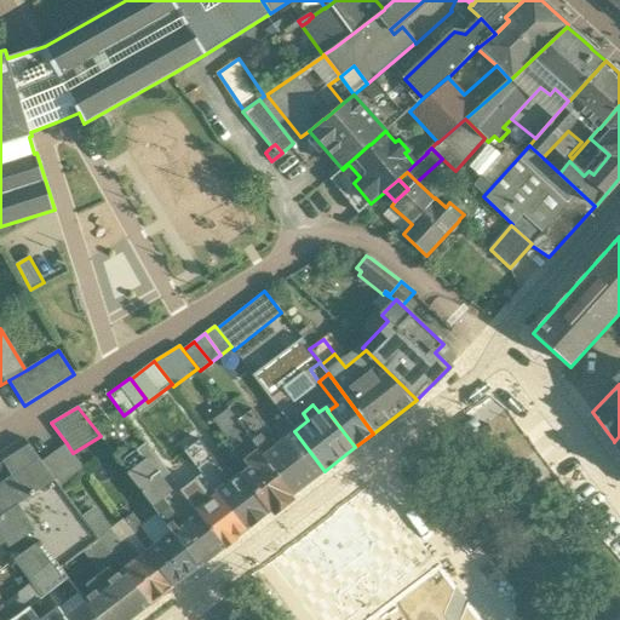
[(236,420),(228,409),(214,419),(251,468),(241,474),(270,512),(292,495),(263,455),(252,441),(236,420)]
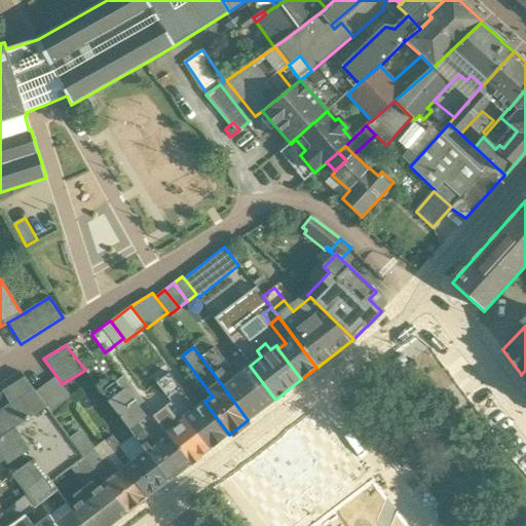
[(229,368),(214,347),(200,357),(214,374),(221,368),(224,373),(229,368)]
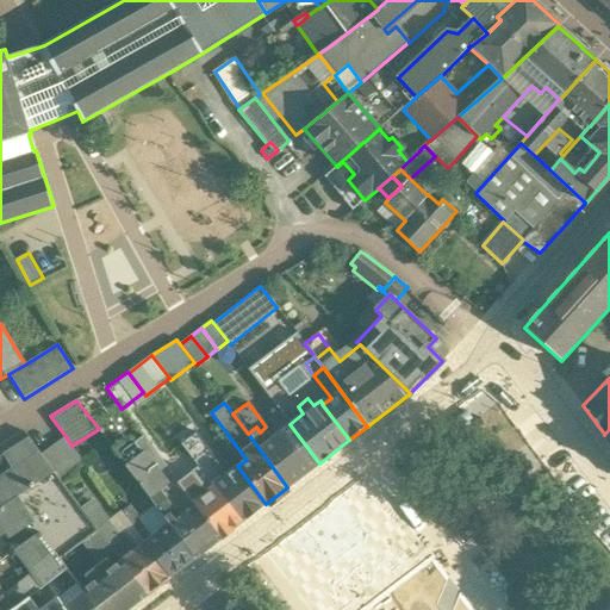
[(319,464),(290,424),(267,442),(259,448),(287,487),(319,464)]
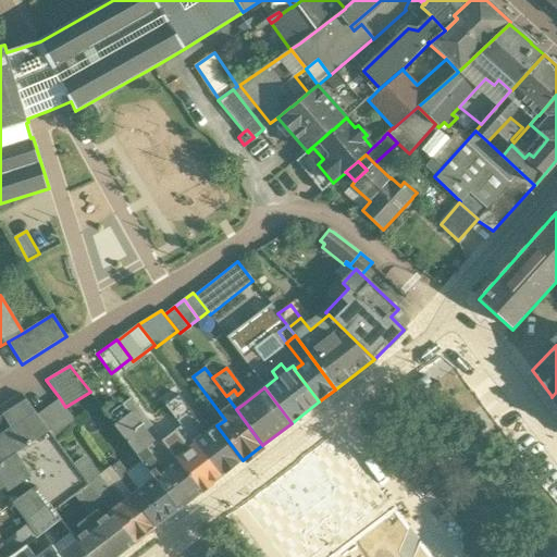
[(237,395),(234,390),(226,396),(236,409),(244,404),(237,395)]
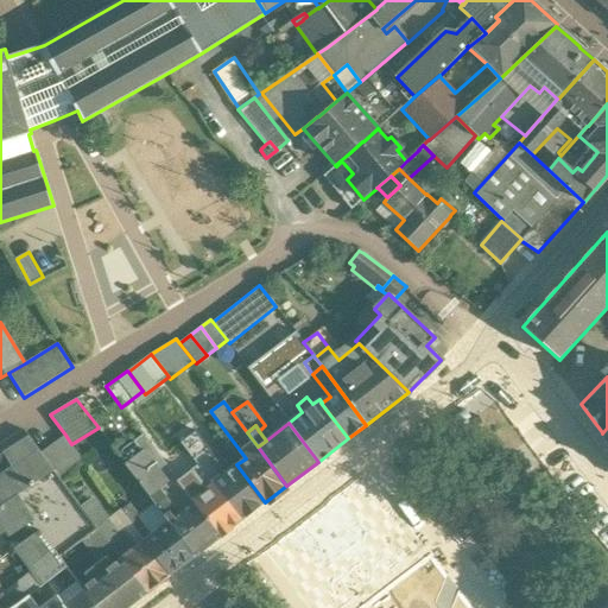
[(24,430),(0,444),(0,462),(33,442),(24,430)]
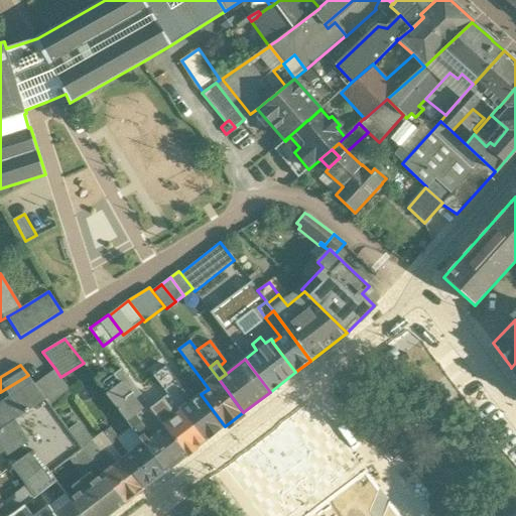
[(435,382),(422,366),(410,375),(423,392),(435,382)]
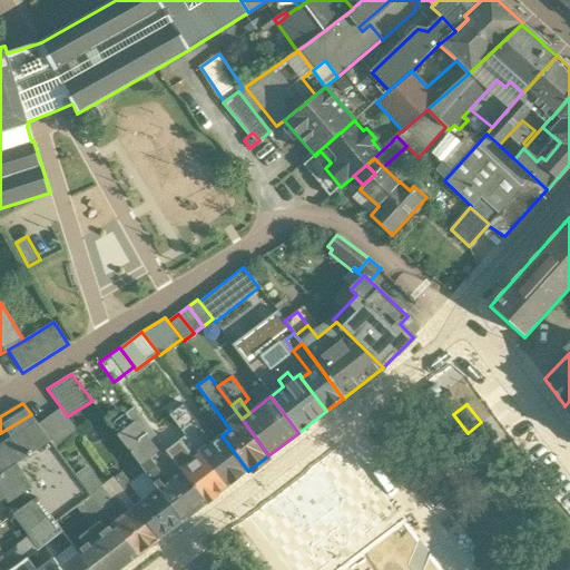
[(222,435),(209,445),(206,441),(209,439),(184,405),(170,415),(174,420),(176,422),(226,488),(248,471),(222,435)]
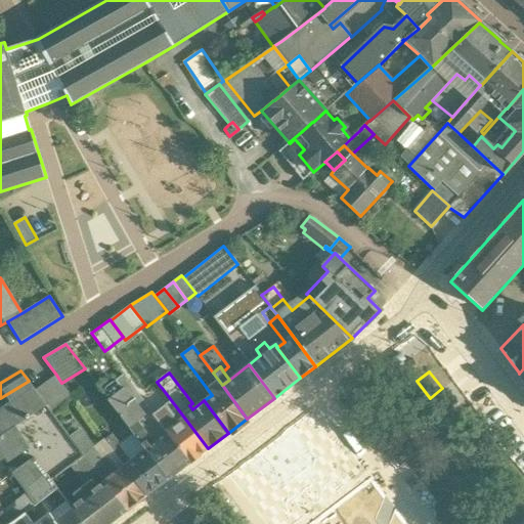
[(56,375),(35,390),(47,405),(51,411),(72,396),(61,383),(56,375)]
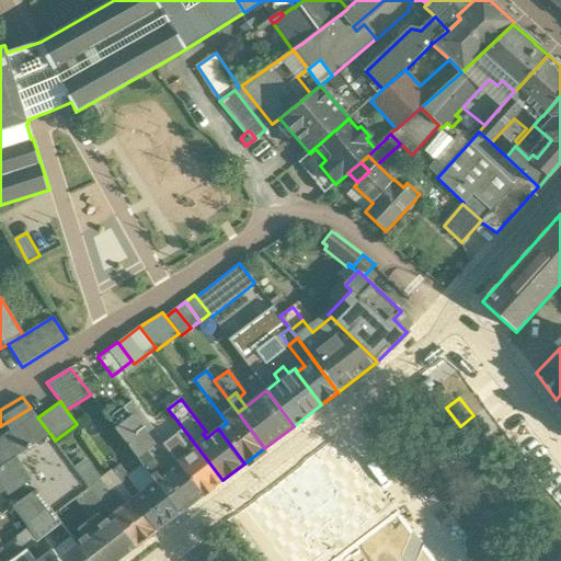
[(155,450),(163,443),(132,402),(107,418),(116,428),(129,418),(155,450)]
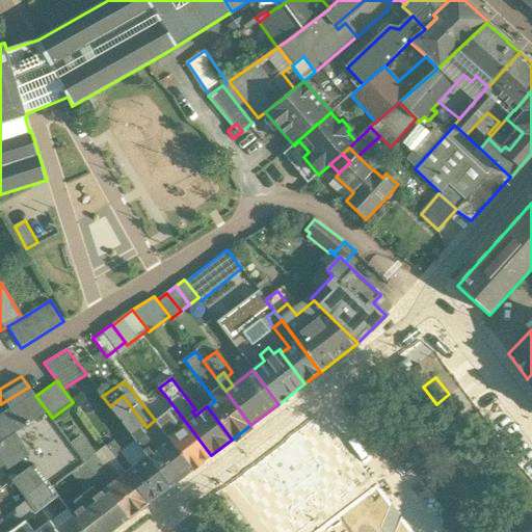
[(211,455),(164,394),(162,392),(153,399),(164,414),(155,420),(169,440),(169,439),(192,470),(211,455)]
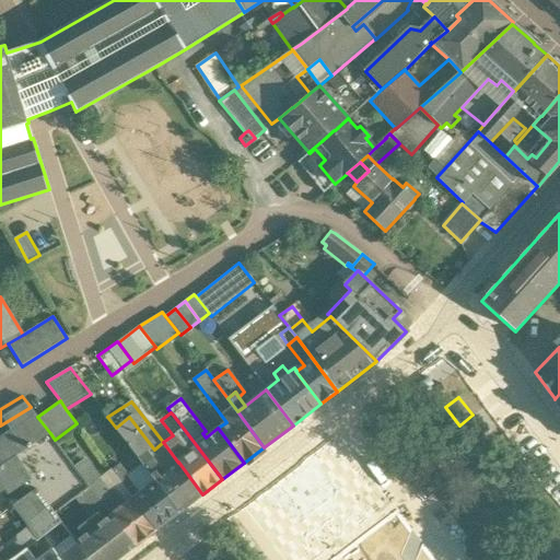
[(0,439),(0,466),(50,433),(37,417),(36,415),(0,439)]
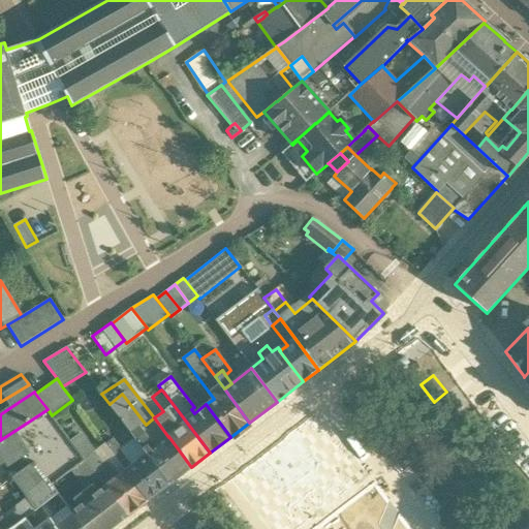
[(168,437),(154,417),(146,425),(122,394),(110,404),(109,404),(147,454),(169,484),(191,467),(168,436),(168,437)]
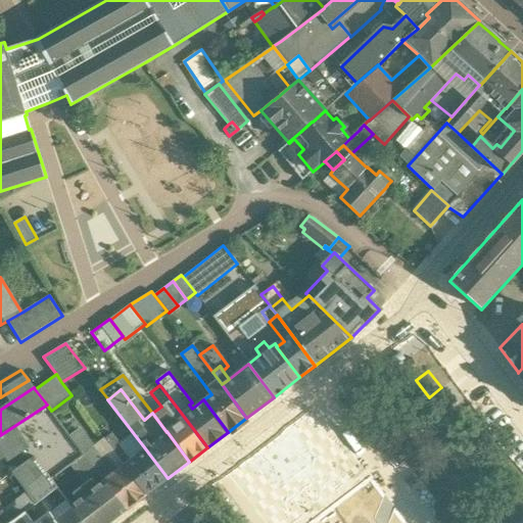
[(0,435),(0,482),(13,473),(13,472),(34,457),(66,431),(51,411),(47,405),(0,435)]
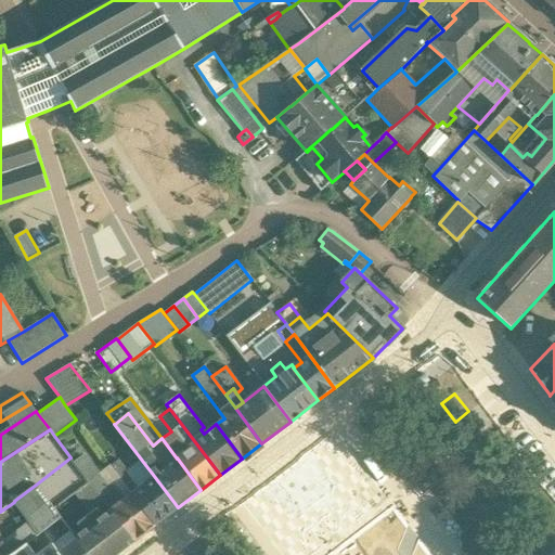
[(71,457),(36,485),(52,505),(86,480),(87,479),(76,465),(71,457)]
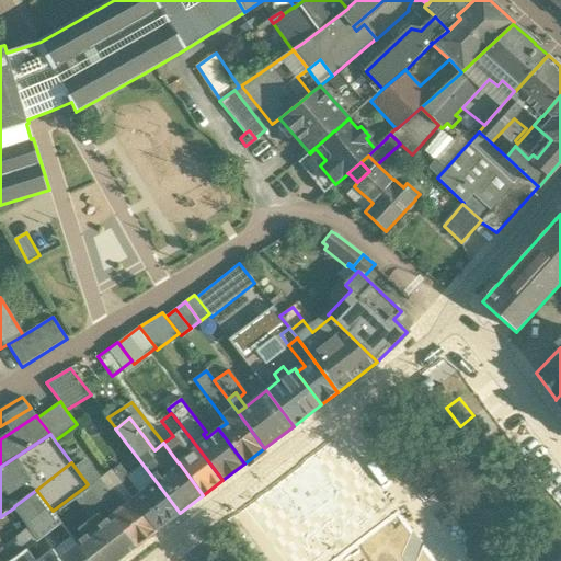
[(118,479),(112,470),(101,479),(87,462),(77,470),(88,484),(87,485),(103,507),(104,507),(111,516),(112,515),(136,547),(158,530),(127,490),(118,479)]
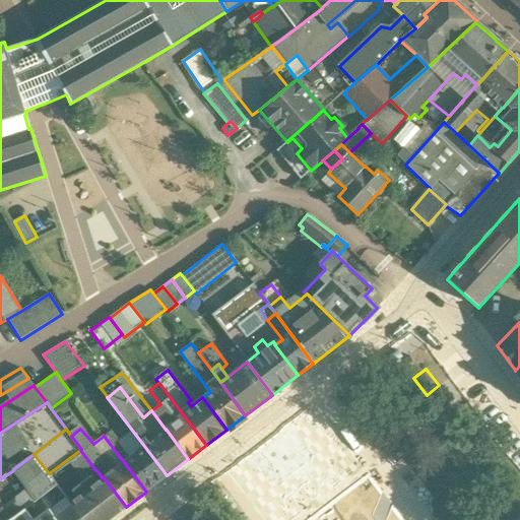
[(124,450),(116,440),(110,444),(118,454),(124,450)]
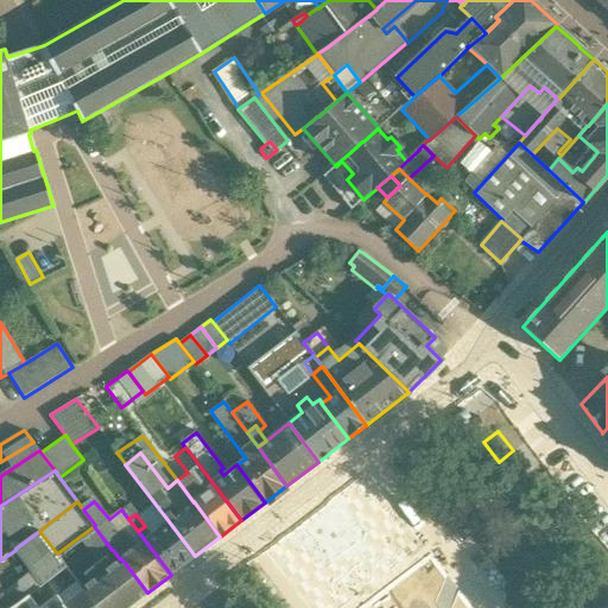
[(169,521),(152,534),(145,526),(138,531),(171,575),(195,556),(169,521)]
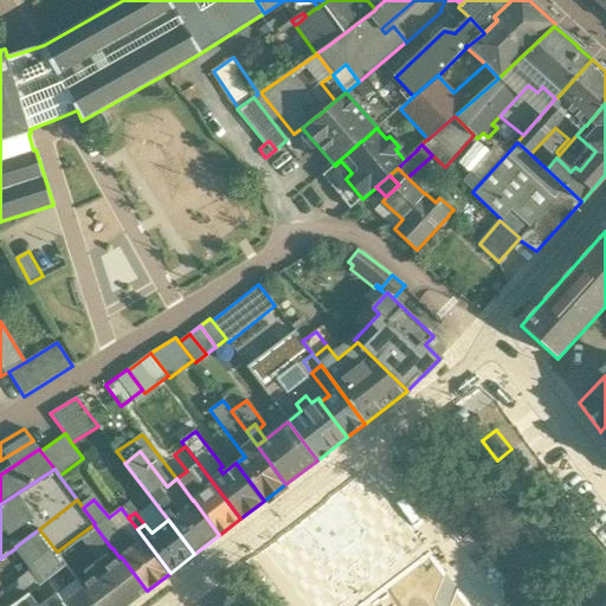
[(39,529),(15,547),(15,548),(31,571),(57,552),(39,529)]
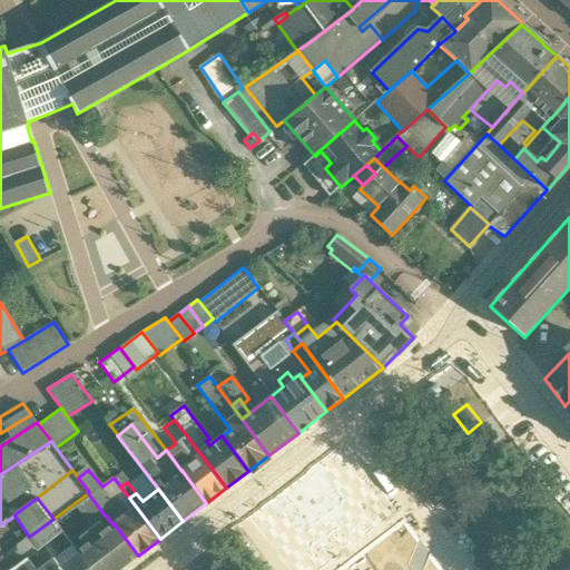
[(0,569),(8,569),(12,568),(29,556),(45,543),(62,530),(53,519),(29,537),(17,546),(18,551),(7,560),(0,550),(5,547),(0,540),(0,569)]
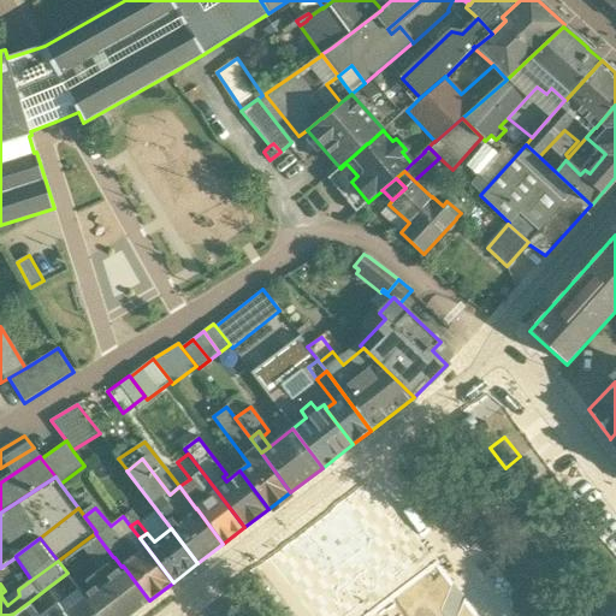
[(84,596),(83,596),(99,615),(129,615),(149,600),(123,566),(122,567),(84,596)]
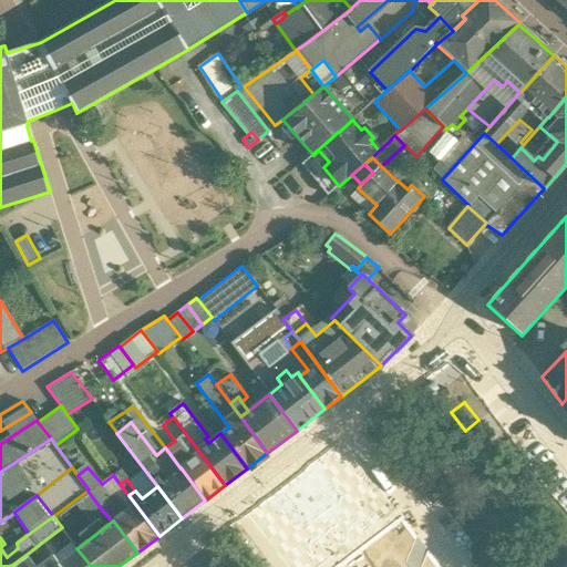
[(91,566),(76,548),(78,548),(62,527),(44,540),(57,557),(64,552),(70,557),(65,560),(63,566),(91,566)]
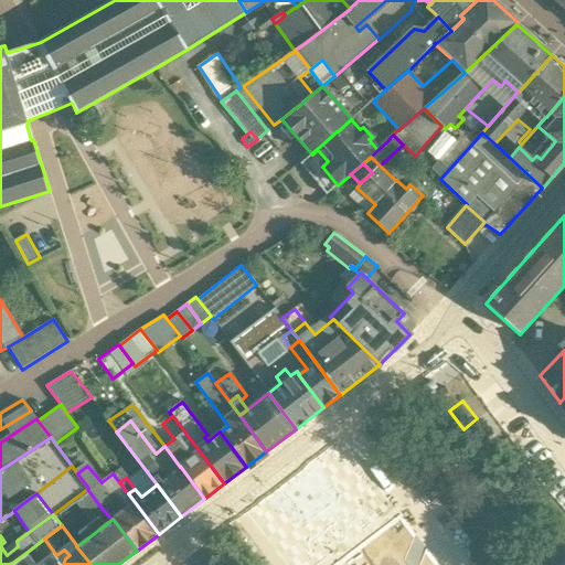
[(44,539),(29,551),(40,564),(43,564),(56,555),(44,539)]
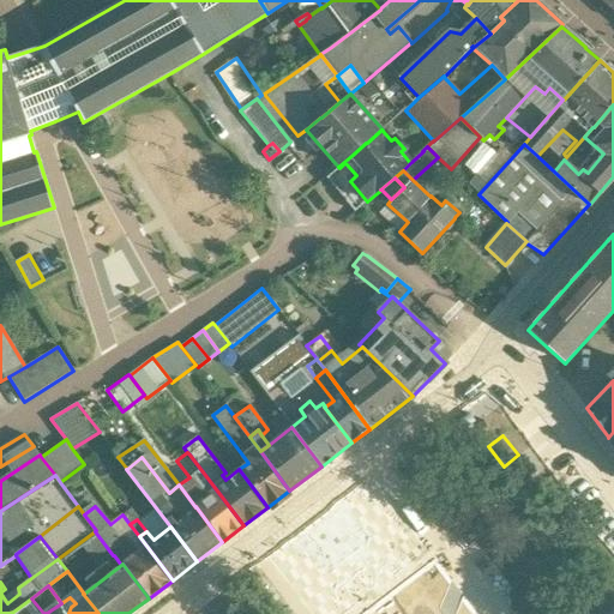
[(13,612),(8,613),(43,613),(31,599),(13,612)]
